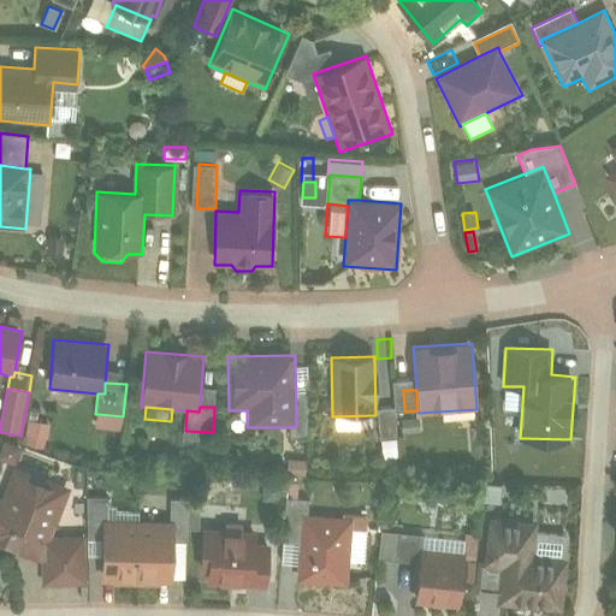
[(123,416),(98,414),(96,430),(122,432),(123,416)]
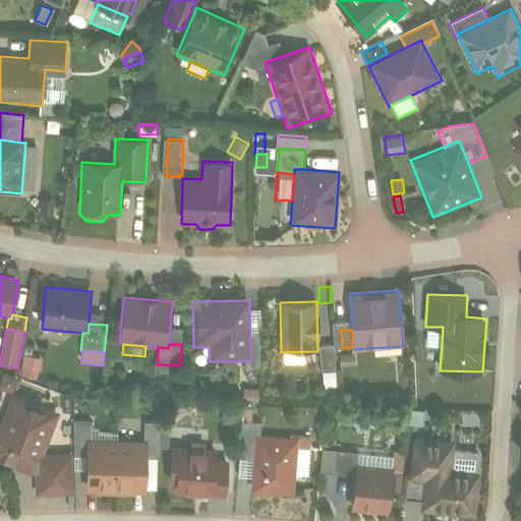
[(261,350),(250,350),(250,360),(247,361),(247,373),(261,372),(261,350)]
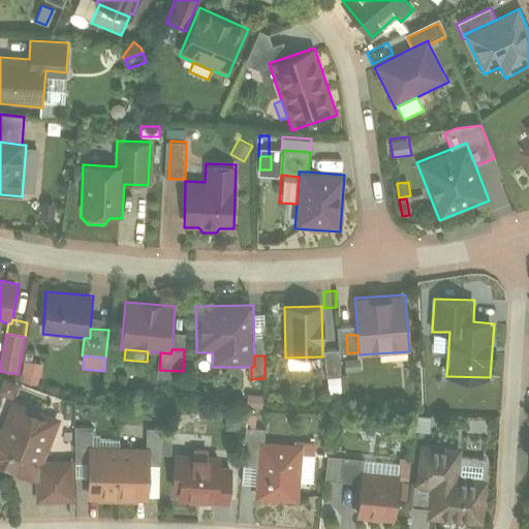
[(340,356),(328,358),(329,377),(341,376),(340,356)]
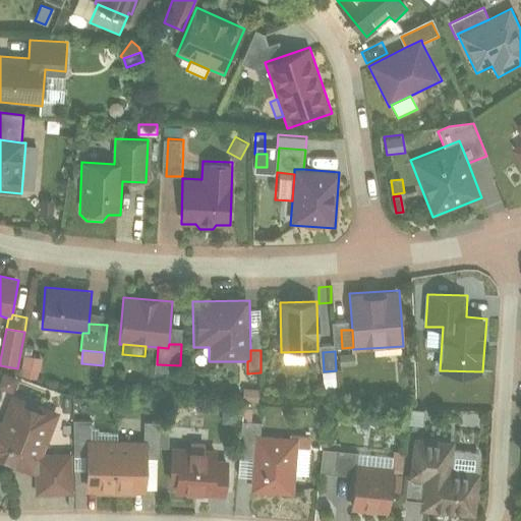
[(355,353),(339,354),(340,367),(356,366),(355,353)]
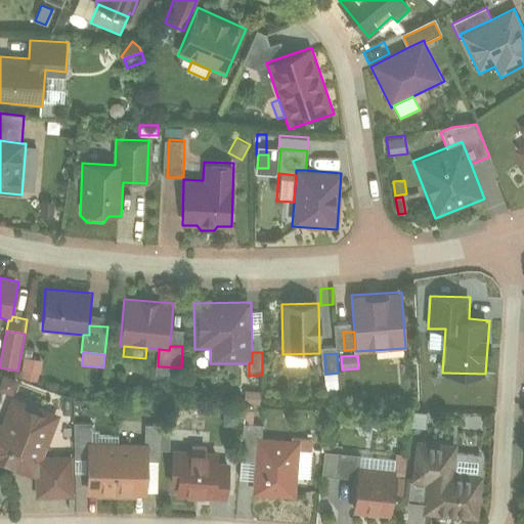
[(43,362),(25,358),(19,379),(39,383),(43,362)]
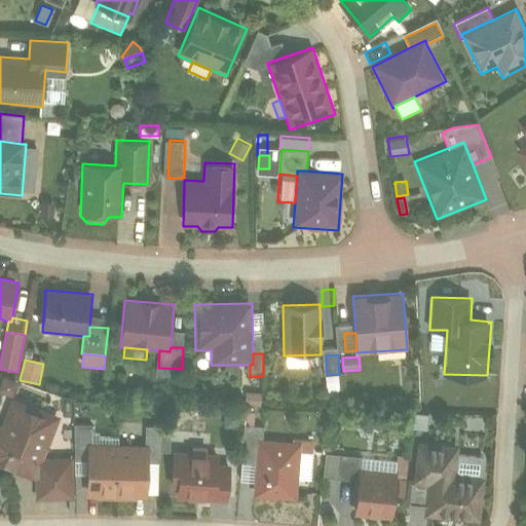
[(21,382),(4,375),(0,384),(0,390),(14,397),(21,382)]
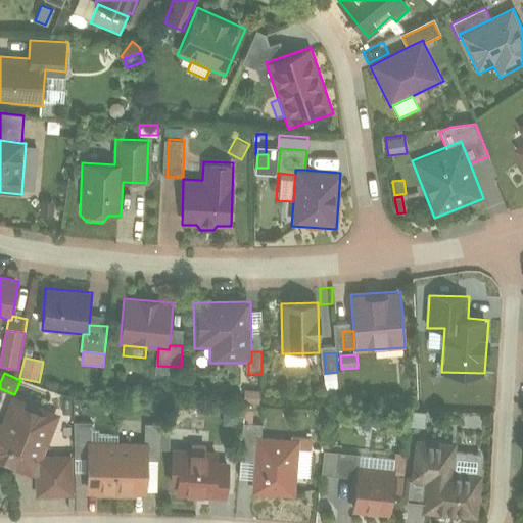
[(0,464),(35,479),(45,455),(60,418),(11,397),(0,424),(0,423),(0,464)]
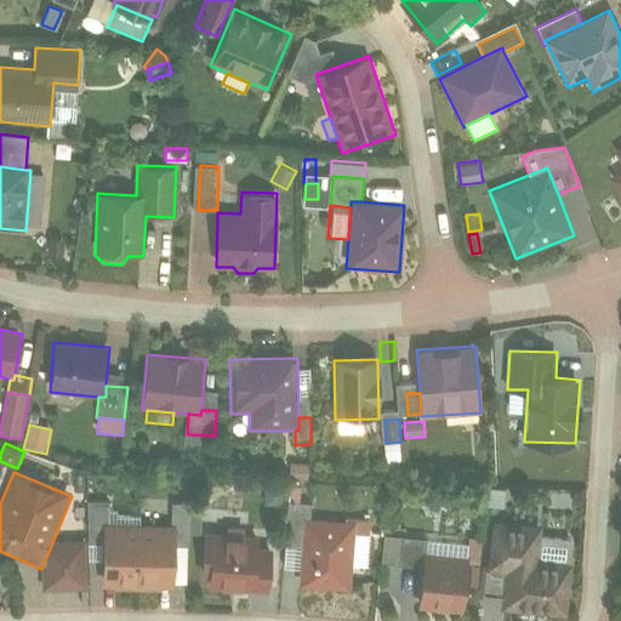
[(140,495),(141,480),(126,478),(125,494),(140,495)]
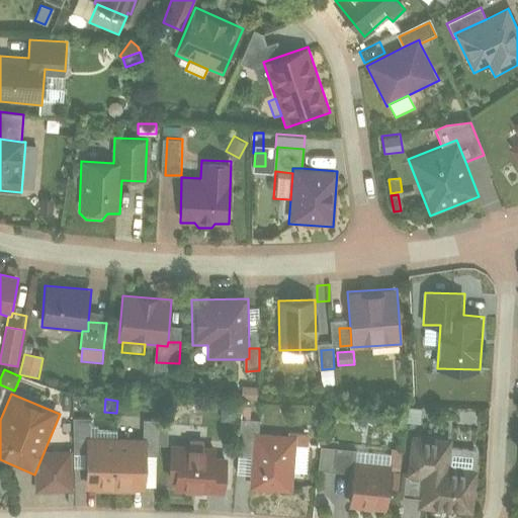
[(242,419),(250,420),(251,403),(242,402),(240,419),(242,419)]
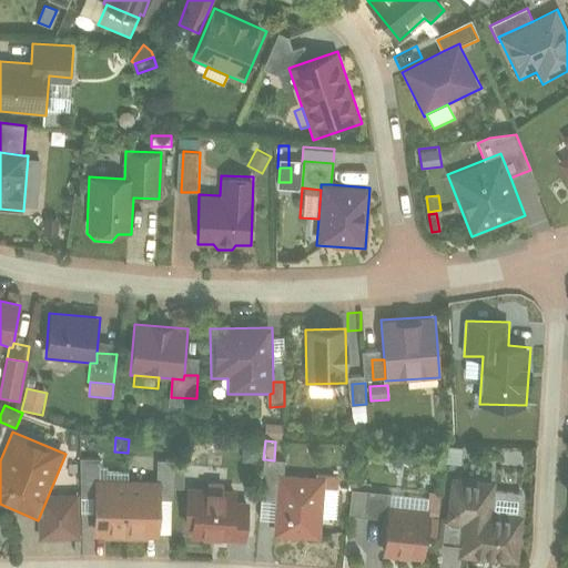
[(261,445),(244,444),(243,460),(260,462),(261,445)]
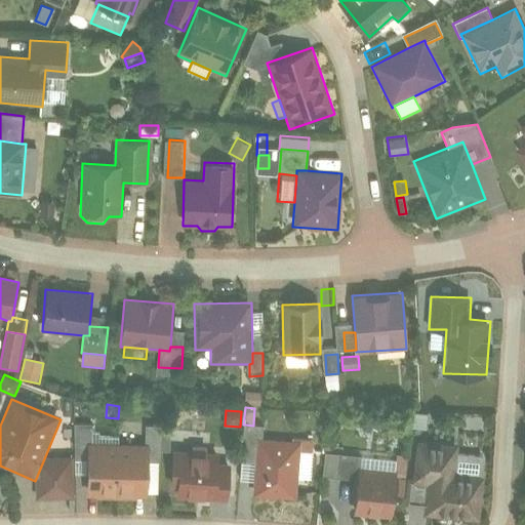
[(72,423),(73,456),(73,475),(87,475),(88,443),(92,443),(92,436),(92,423),(72,423)]
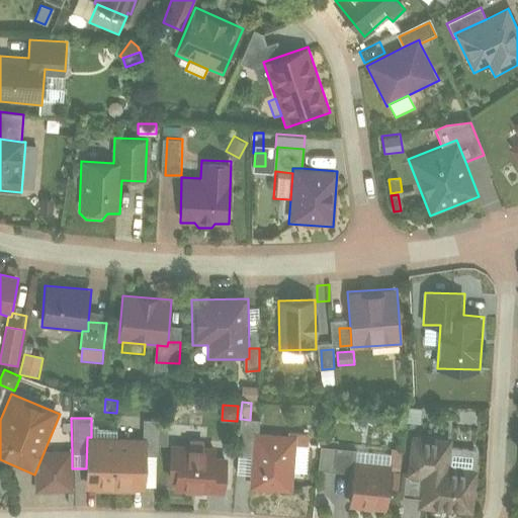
[(239,454),(251,456),(253,432),(258,433),(259,421),(250,420),(242,419),(239,454)]
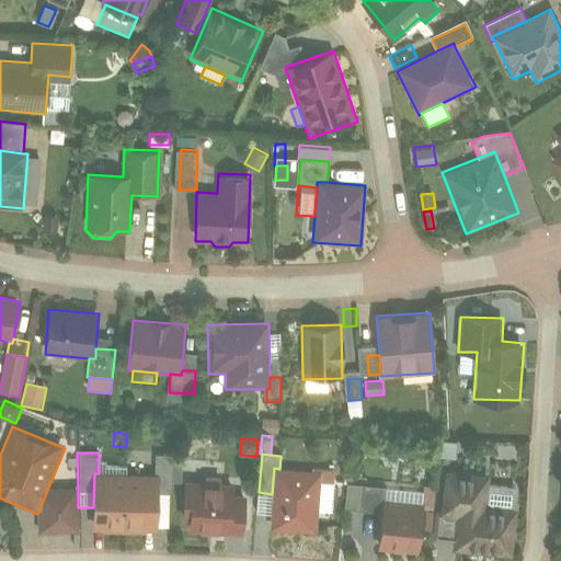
[(160,476),(159,480),(171,481),(172,456),(159,456),(158,476),(160,476)]
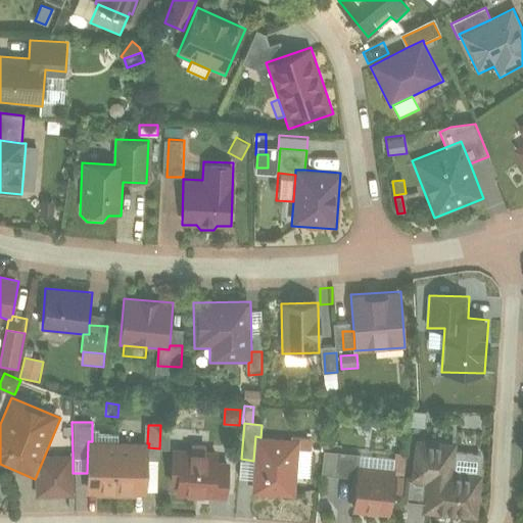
[(92,434),(92,441),(119,442),(119,434),(92,434)]
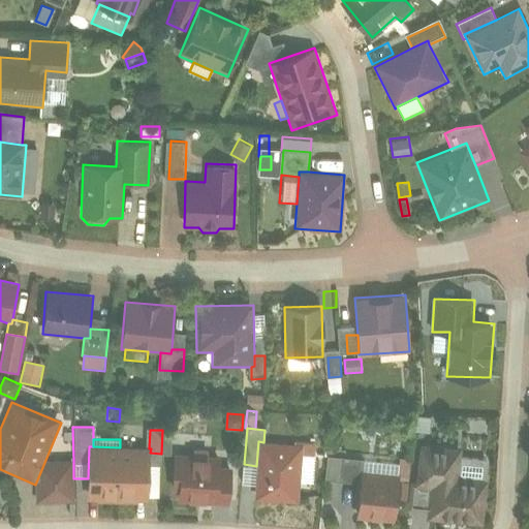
[(299,504),(304,445),(263,442),(258,441),(256,466),(253,500),(299,504)]
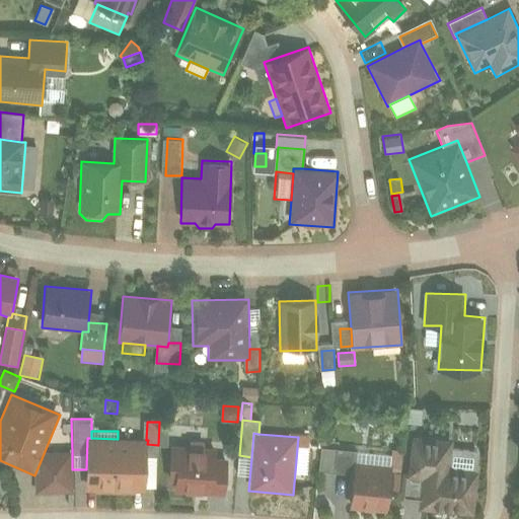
[(86,469),(86,492),(146,493),(146,490),(147,456),(147,444),(148,440),(146,440),(118,439),(91,438),(87,438),(86,469)]
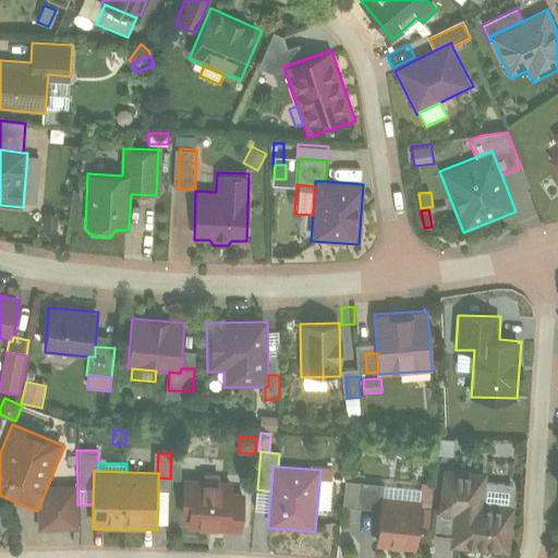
[(481,475),(443,471),(437,511),(453,513),(449,548),(508,557),(514,508),(477,504),(481,475)]
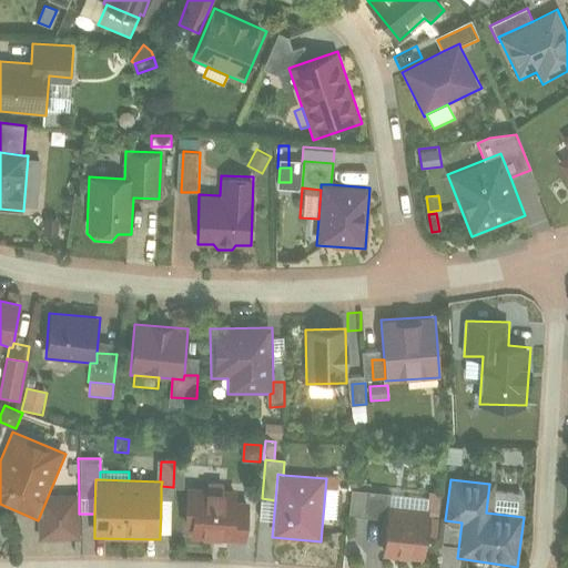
[(192,529),(191,539),(245,541),(247,508),(235,508),(235,500),(223,500),(224,485),(209,484),(209,490),(185,489),(183,528),(192,529)]
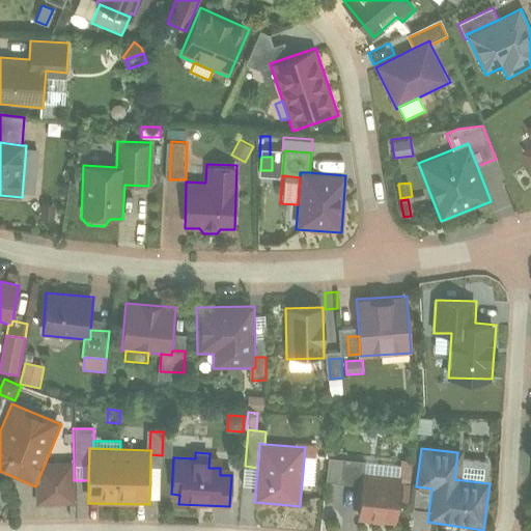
[(343,459),(331,458),(329,483),(340,484),(343,459)]
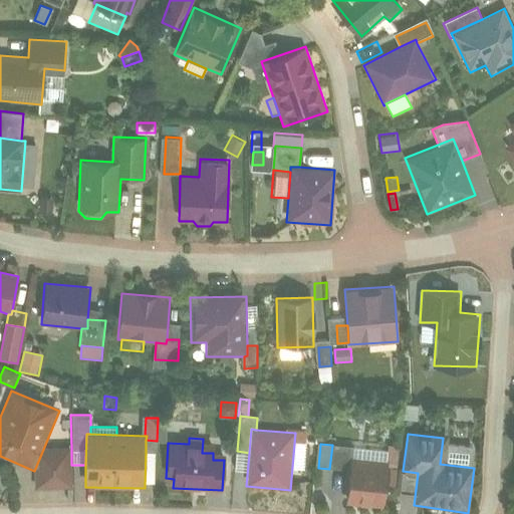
[(34,471),(34,491),(71,490),(71,465),(71,447),(44,447),(34,471)]
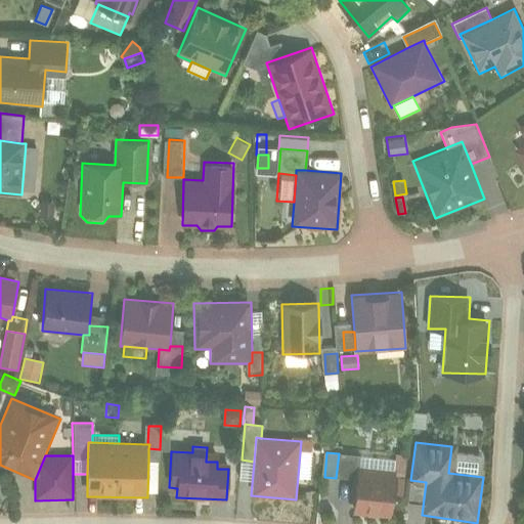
[(358,468),(393,472),(395,460),(359,455),(358,468)]
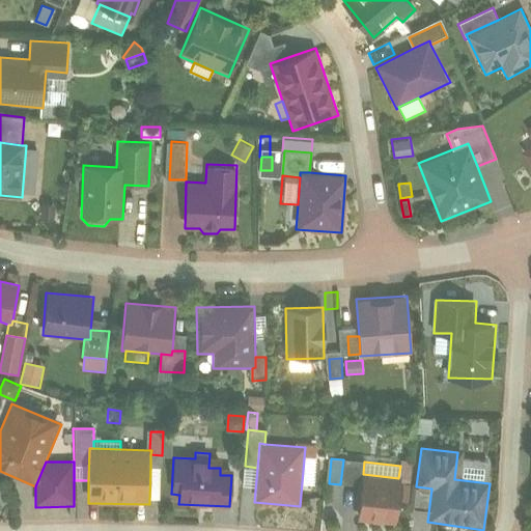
[(162,467),(150,467),(149,501),(161,501),(162,467)]
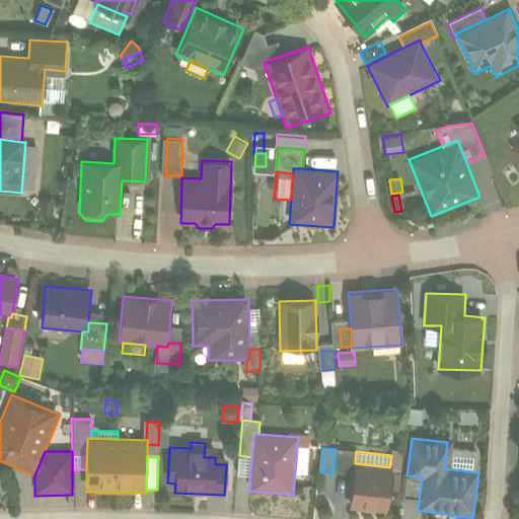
[(402,460),(393,459),(392,467),(401,468),(402,460)]
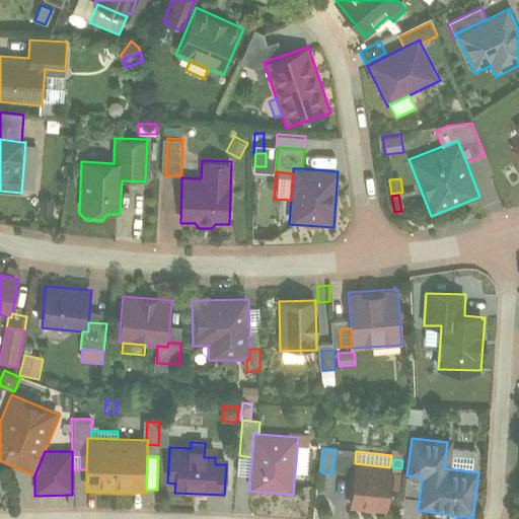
[(389,467),(355,463),(349,510),(385,514),(391,467),(389,467)]
